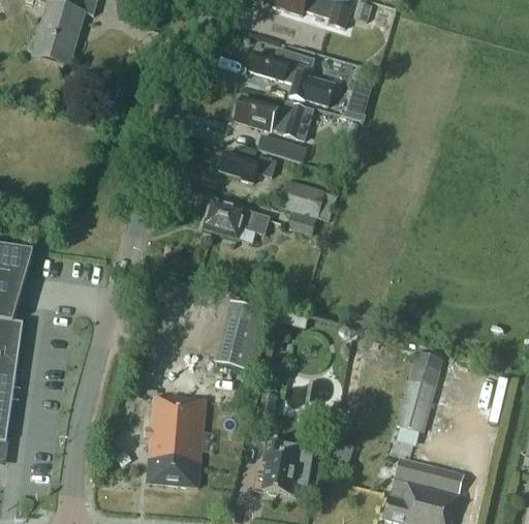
[(94,13),(97,0),(60,0),(60,3),(51,0),(48,0),(33,50),(66,59),(71,40),(76,41),(86,11),(94,13)]
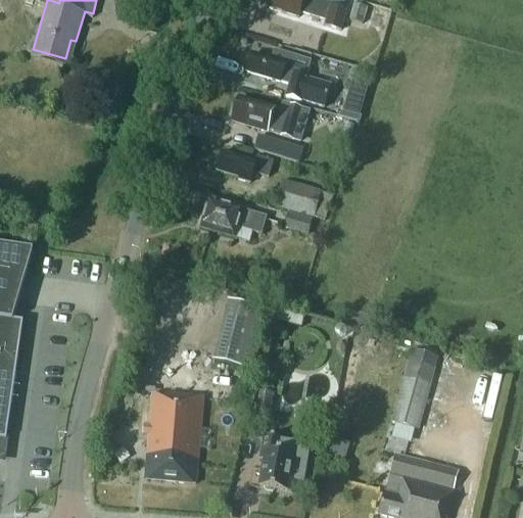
[(325,21),(341,27),(346,6),(326,0),(268,0),(267,2),(282,7),(281,8),(299,13),(300,9),(327,17),(325,21)]
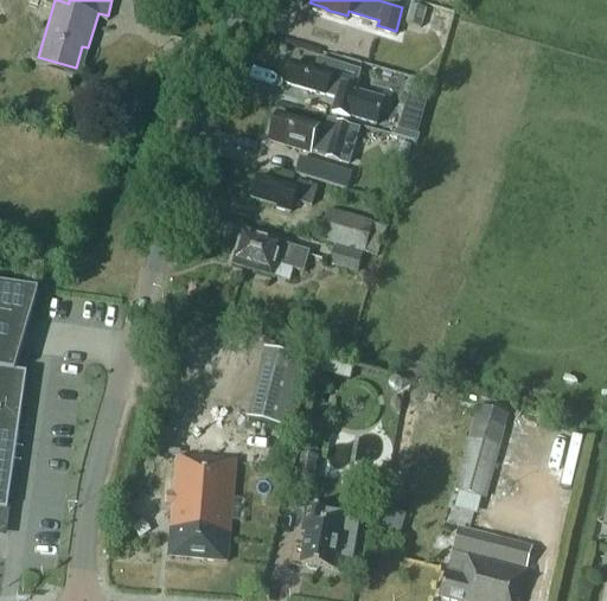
[(406,19),(421,24),(426,5),(410,0),(406,19)]
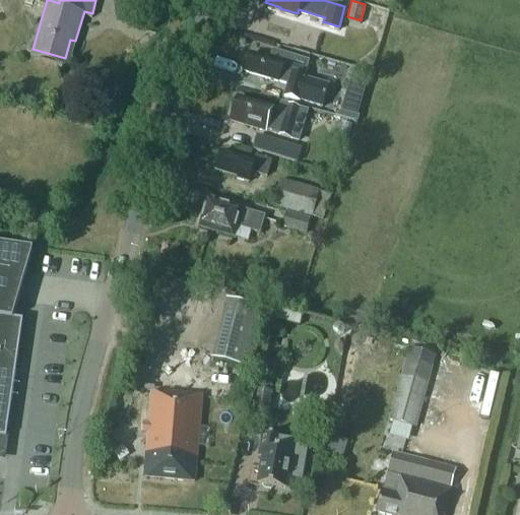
[(307,73),(305,73),(309,57),(272,46),(270,56),(251,50),(246,68),(278,78),(279,78),(287,80),(284,92),(300,98),(300,97),(323,103),(329,81),(307,75),(307,73)]
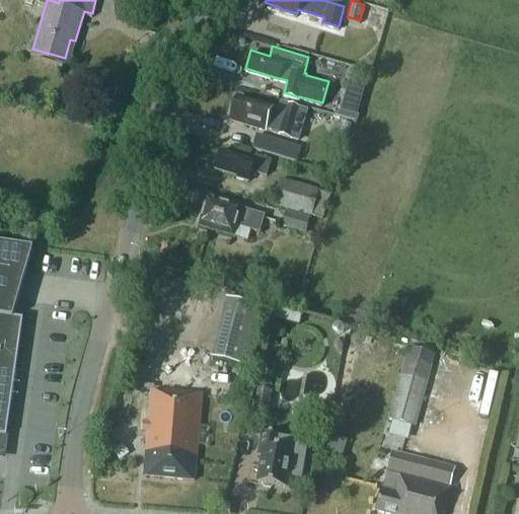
[(266,127),(266,126),(274,128),(273,129),(298,136),(306,106),(282,99),(280,106),(272,104),(269,103),(270,101),(258,98),(258,100),(237,93),(231,117),(266,127)]
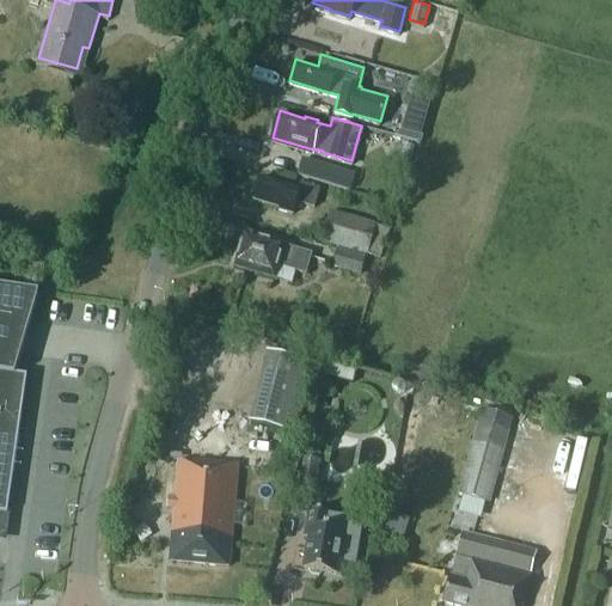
[(404,128),(420,133),(424,117),(409,112),(404,128)]
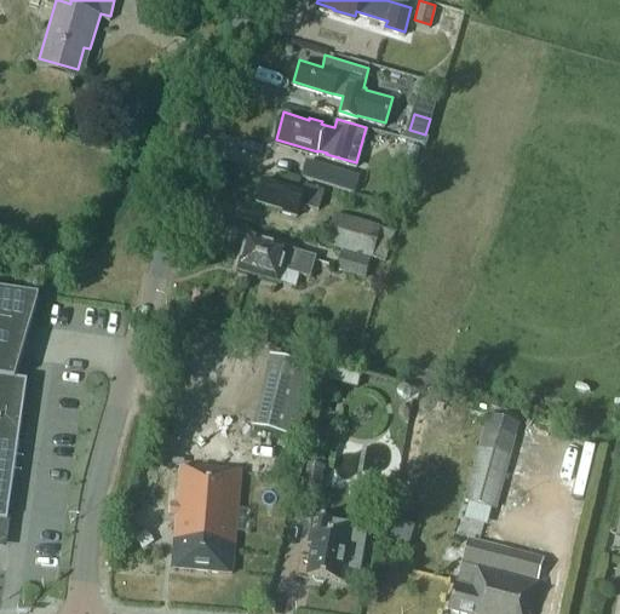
[(403,158),(415,161),(420,144),(408,141),(403,158)]
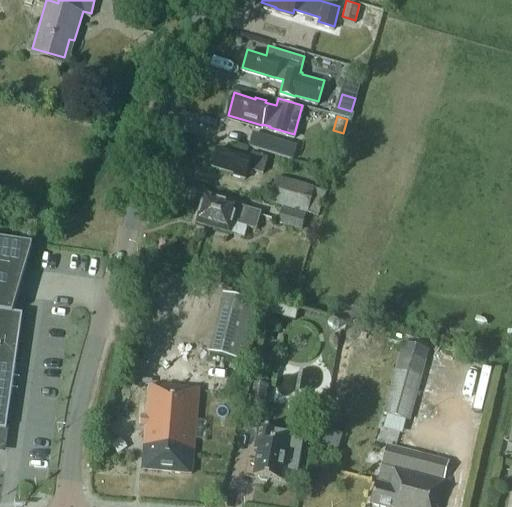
[(250,143),(292,156),(296,142),(254,130),(250,143)]
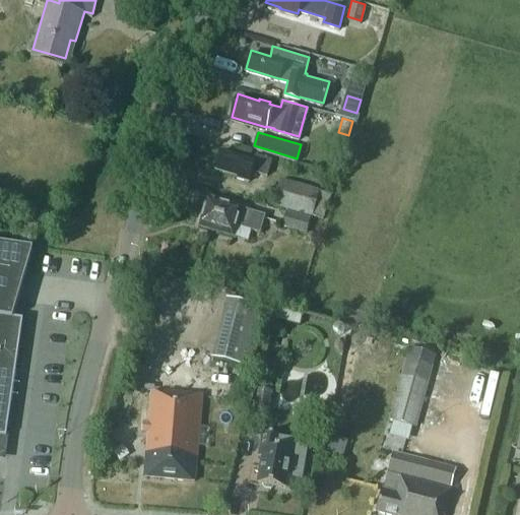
[(267,173),(271,156),(256,152),(254,157),(222,148),(216,168),(238,174),(238,175),(249,179),(252,168),(267,173)]
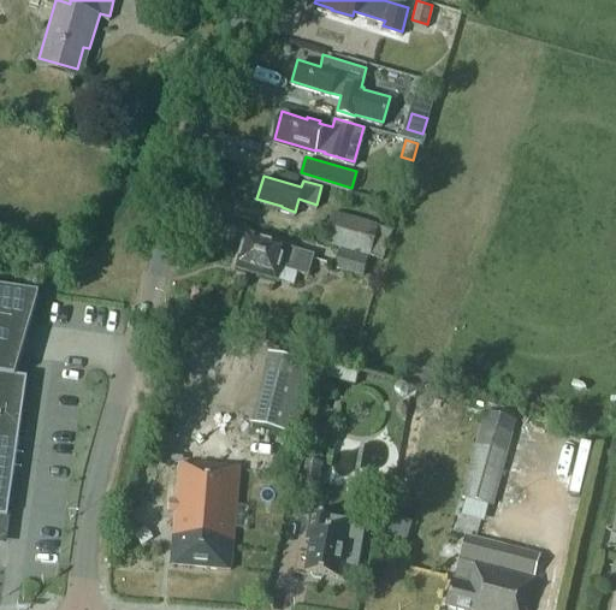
[(324,237),(383,255),(391,226),(332,209),(324,237)]
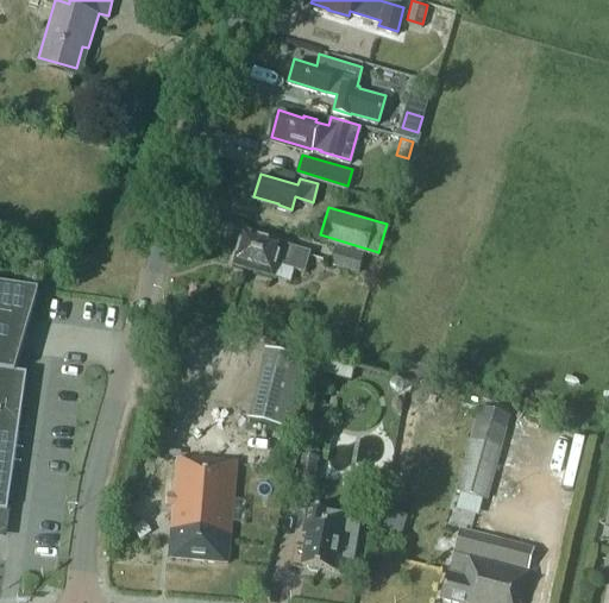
[(305,269),(311,249),(282,240),(282,239),(270,236),(268,238),(244,231),(234,261),(272,271),(276,261),(305,269)]
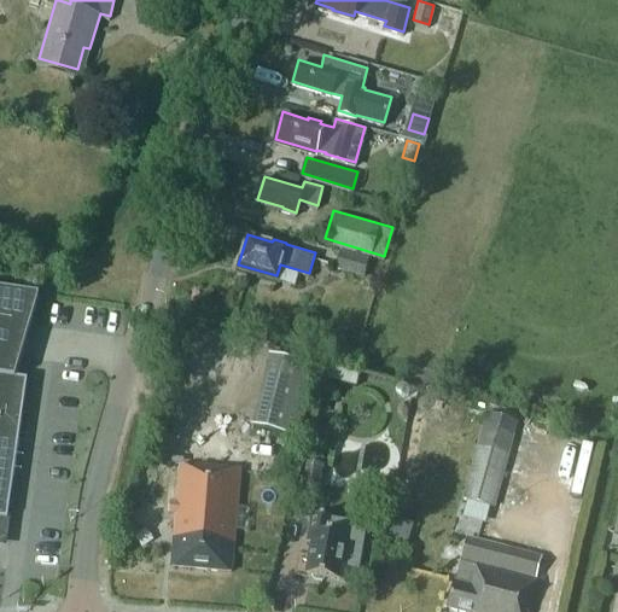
[(337,264),(365,273),(369,256),(342,248),(337,264)]
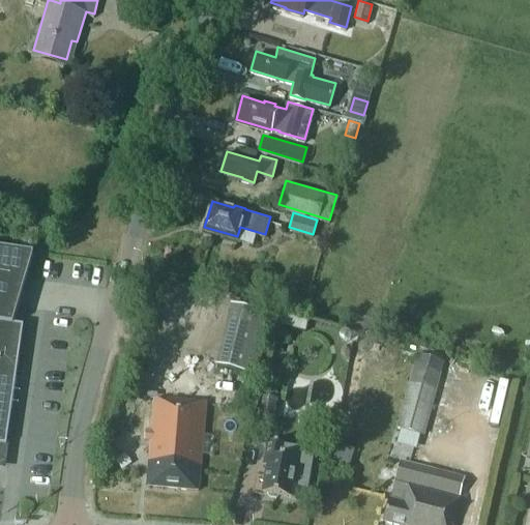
[(33,253),(0,248),(0,441),(6,443),(24,322),(13,320),(33,253)]
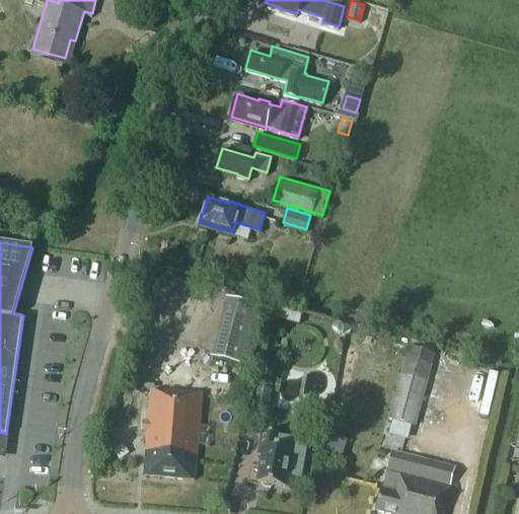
[(219,295),(206,354),(248,363),(262,304),(219,295)]
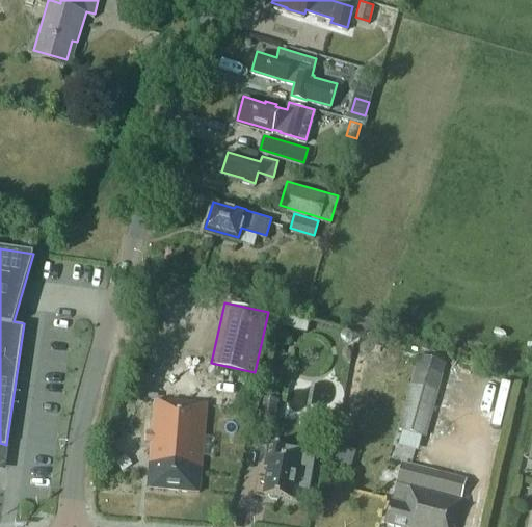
[(398,426),(425,433),(445,360),(418,352),(398,426)]
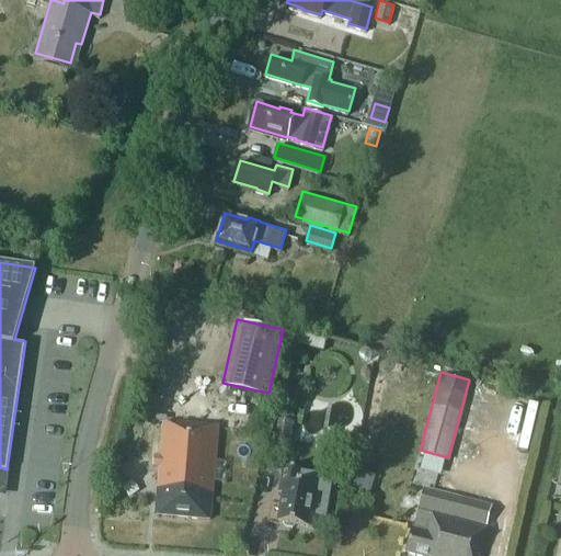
[(274,442),(288,444),(293,419),(278,417),(274,442)]
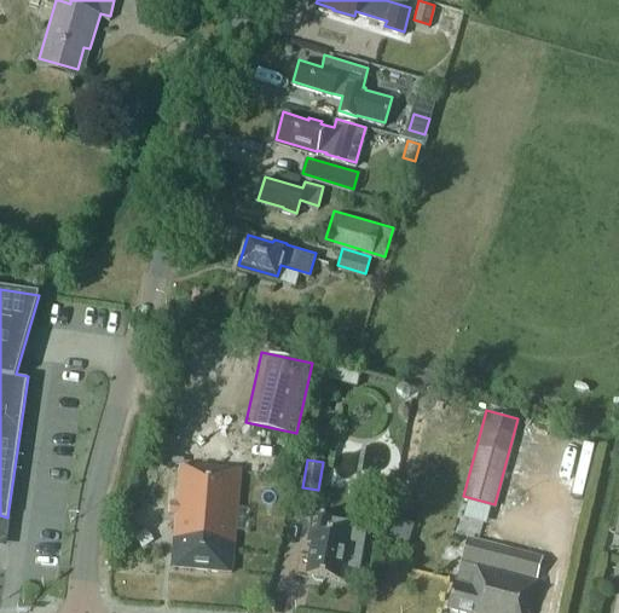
[(210,566),(232,568),(241,466),(198,462),(198,464),(180,462),(172,562),(194,565),(209,567),(210,566)]
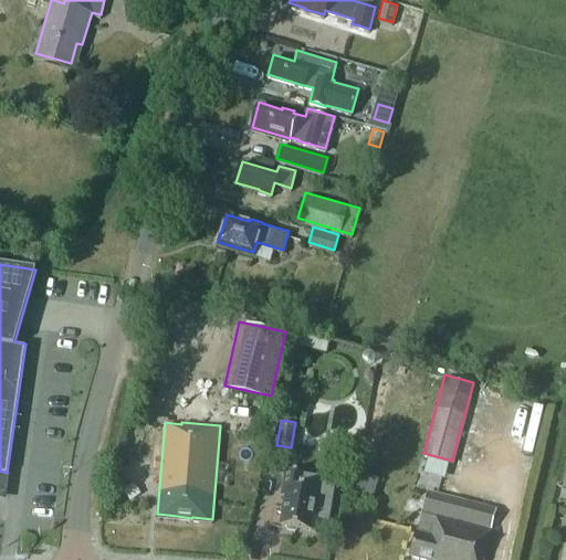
[(297,526),(316,529),(318,515),(328,517),(332,497),(316,494),(317,488),(301,485),(303,469),(287,467),(283,494),(286,494),(282,522),(286,524),(289,527),(295,528),(297,526)]
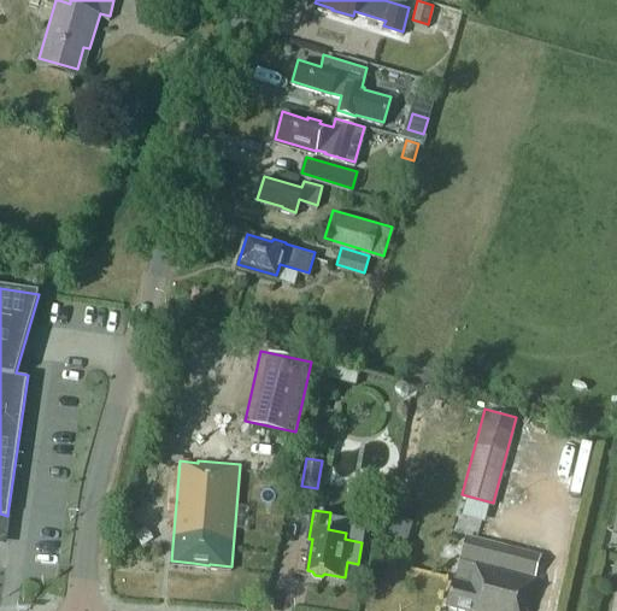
[(468,533),(447,605),(472,610),(526,610),(542,552),(468,533)]
